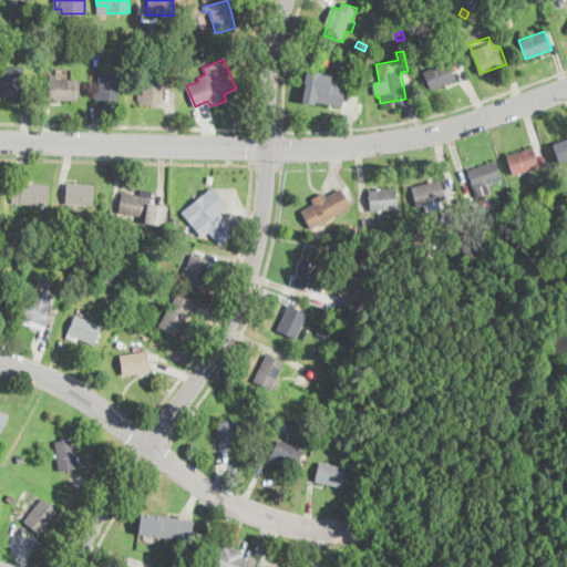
[(354,63),(352,73),(336,70),(338,60),(354,63)]
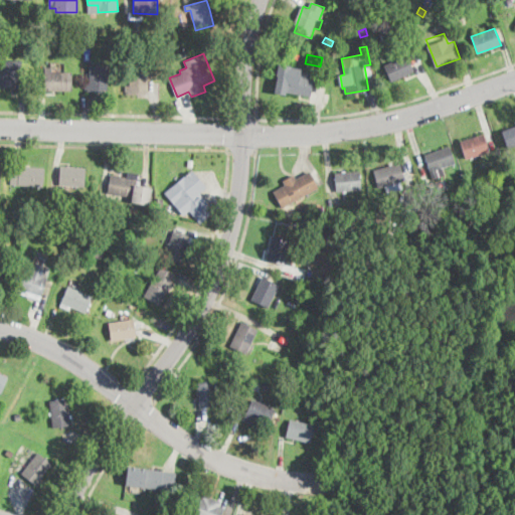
[(403,75),(391,80),(384,65),(406,55),(413,70),(403,75)]
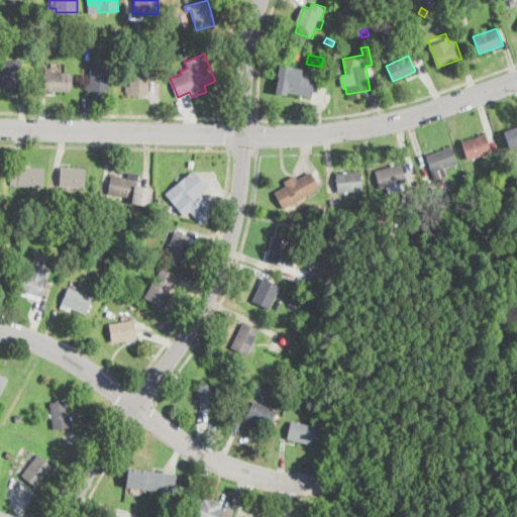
[(22,61),(22,75),(28,75),(28,89),(11,90),(11,88),(0,88),(0,83),(3,83),(3,61),(22,61)]
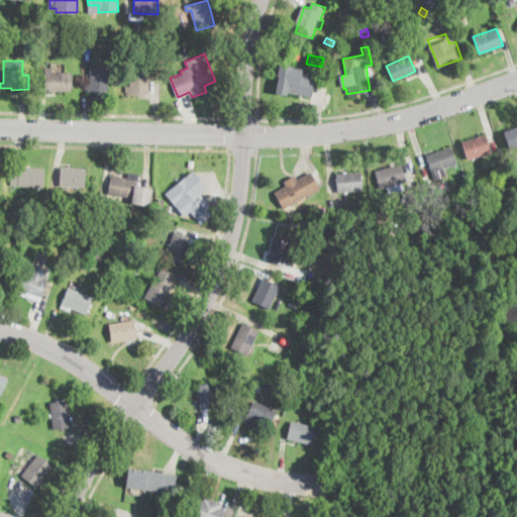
[(109,64),(108,90),(104,90),(104,92),(89,92),(89,89),(85,89),(86,83),(90,83),(90,72),(81,72),(81,67),(91,66),(91,63),(109,64)]
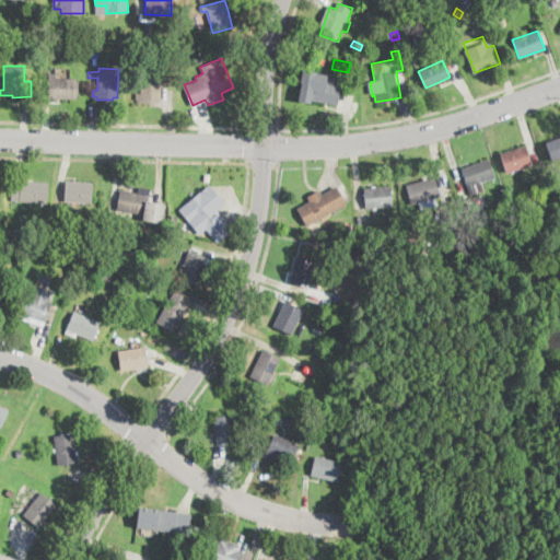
[(333,83),(336,84),(336,81),(342,82),(342,84),(350,85),(347,100),(339,98),(338,105),(311,101),(311,103),(298,101),(303,70),(329,74),(328,82),(333,83)]
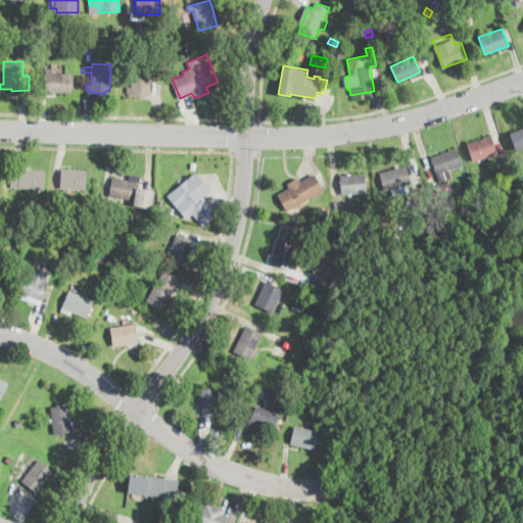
[(378,76),(372,78),(370,66),(376,65),(378,76)]
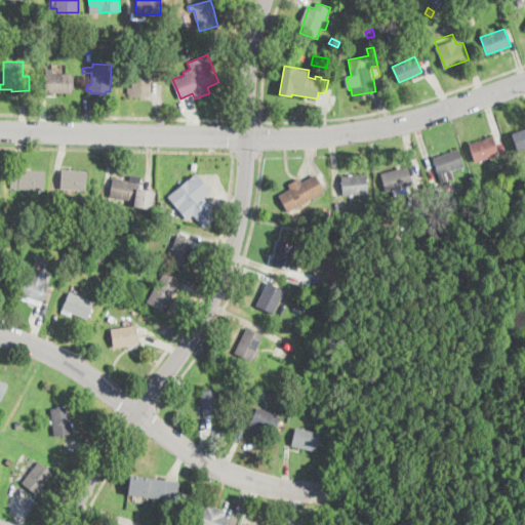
[(147,93),(147,95),(131,95),(131,93),(127,93),(127,87),(132,87),(132,67),(151,67),(151,93),(147,93)]
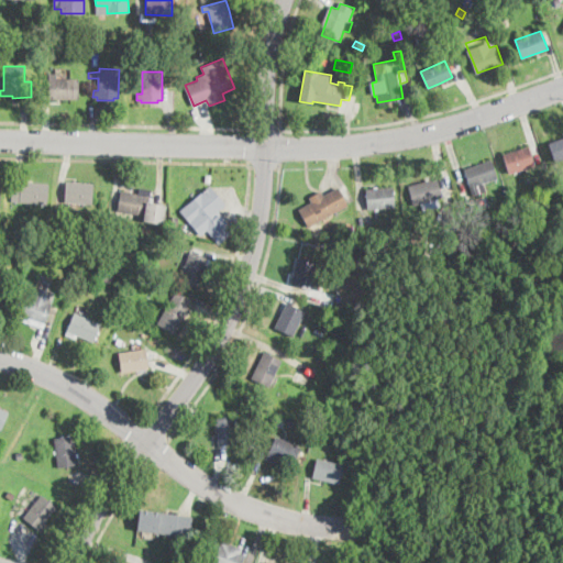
[(57,74),(57,79),(79,79),(79,99),(51,100),(50,74),(57,74)]
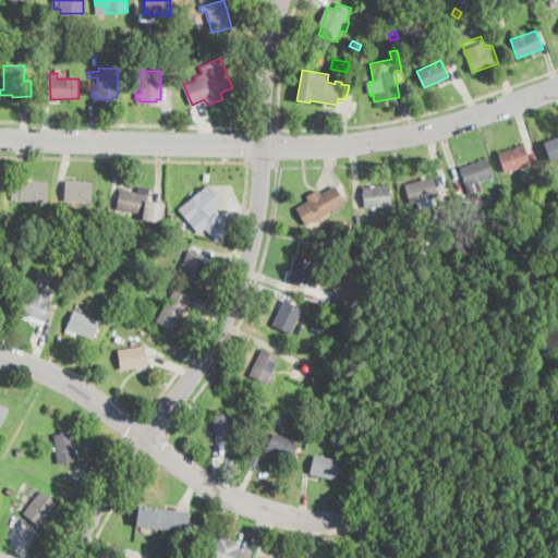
[(557,157),(550,160),(544,141),(557,135),(557,157)]
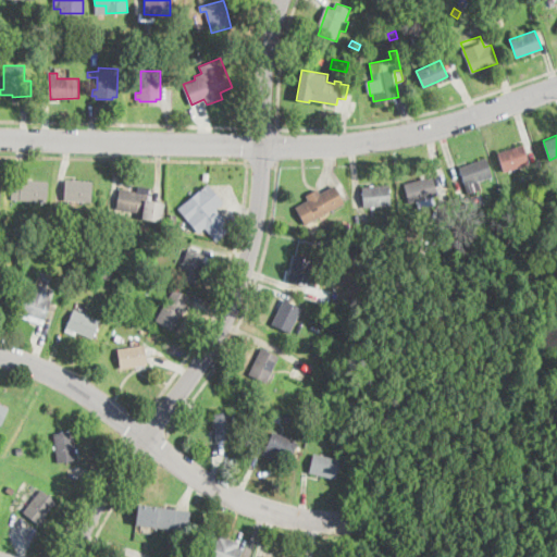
[(530,163),(505,172),(498,152),(523,145),(530,163)]
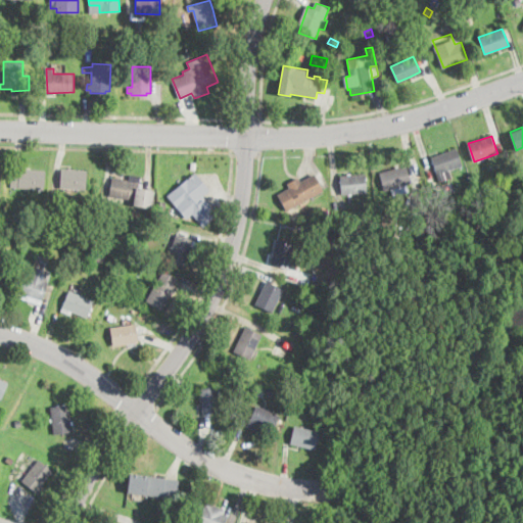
[(453,178),(439,182),(432,157),(457,149),(463,167),(449,171),(453,178)]
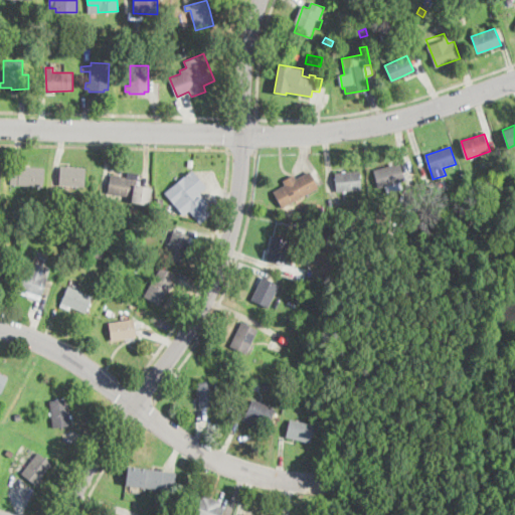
[(400,182),(402,188),(387,192),(385,185),(379,187),(374,170),(400,163),(405,181),(400,182)]
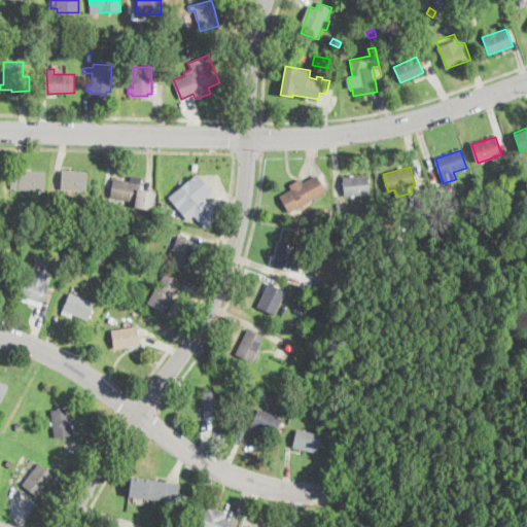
[(45,173),(44,190),(10,188),(12,170),(45,173)]
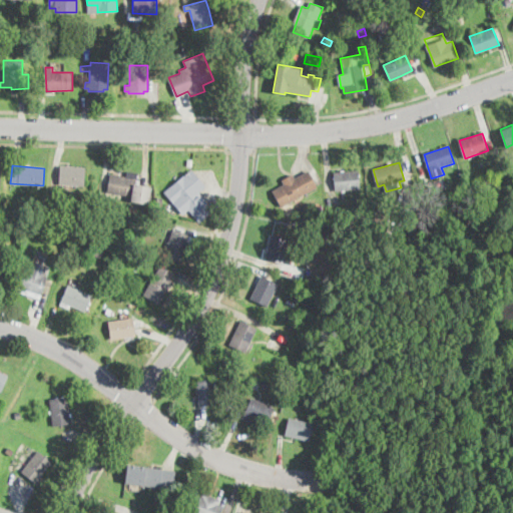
[(86,167),(84,185),(60,183),(61,165),(86,167)]
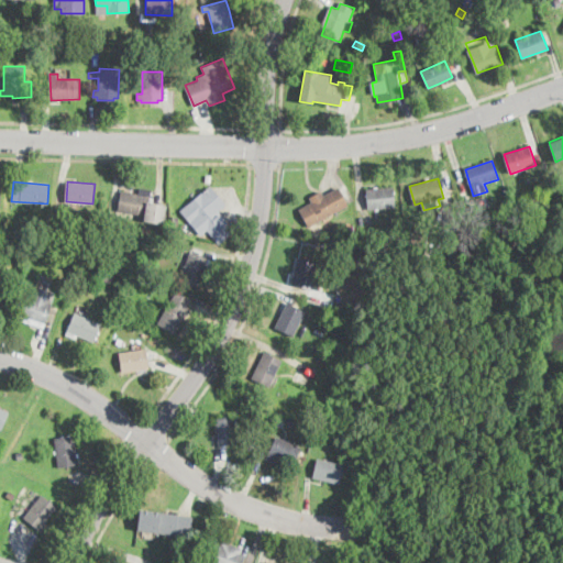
[(219,211),(232,229),(217,241),(207,229),(200,234),(180,210),(211,186),(227,206),(219,211)]
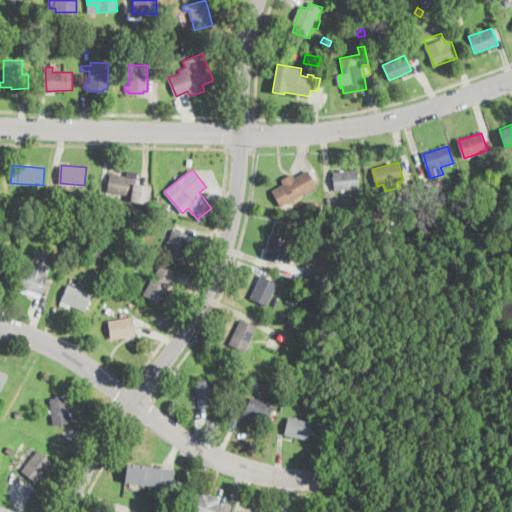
[(360,188),(336,191),(334,172),(338,171),(358,170),(360,188)]
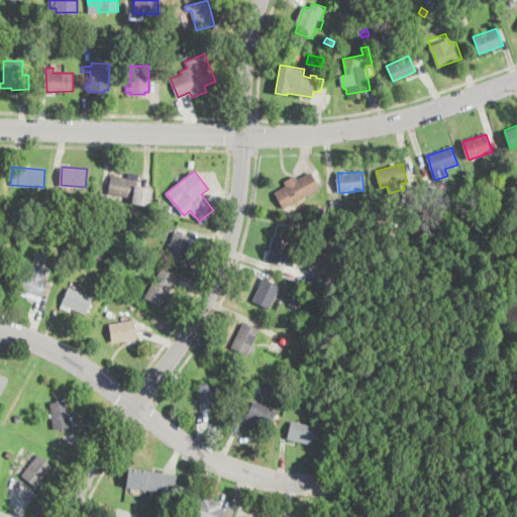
[(137,175),(137,178),(136,186),(153,189),(150,205),(127,201),(128,197),(109,194),(112,175),(127,178),(127,173),(137,175)]
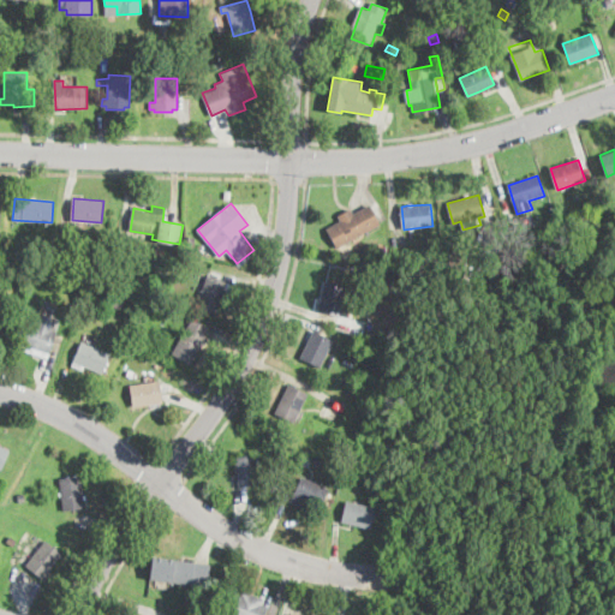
[(370,206),(377,220),(381,225),(338,249),(327,230),(340,221),(336,215),(350,208),(353,214),(370,206)]
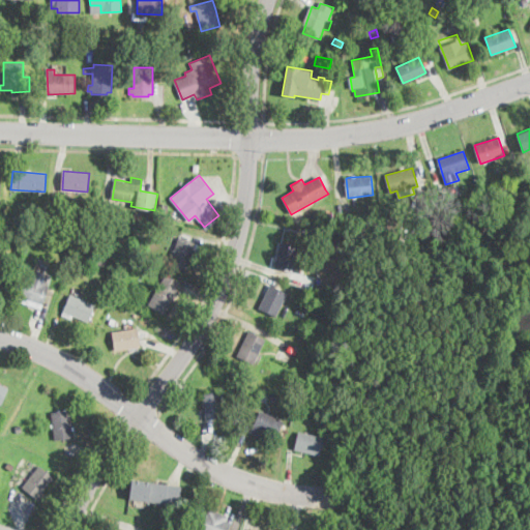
[(199,245),(196,255),(194,254),(187,269),(170,263),(179,238),(199,245)]
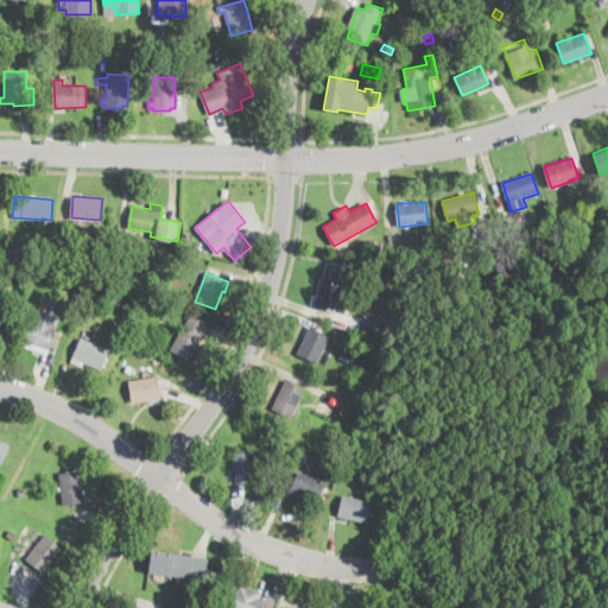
[(343,283),(337,311),(316,308),(318,295),(322,279),(343,283)]
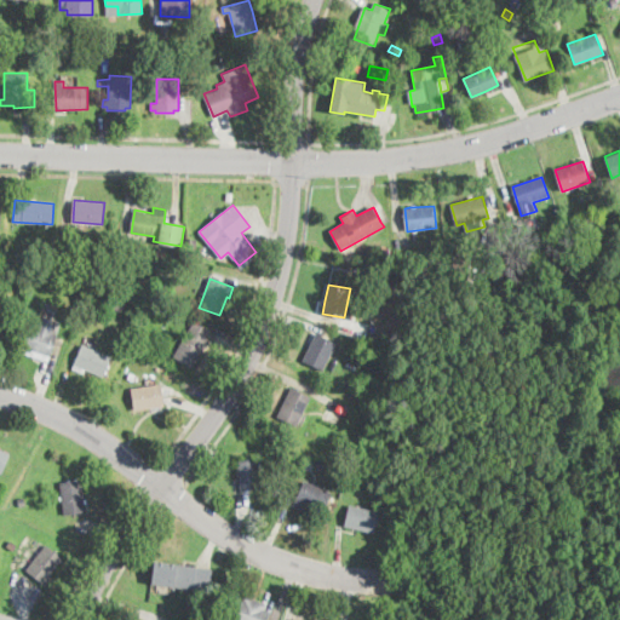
[(57,322),(53,333),(57,334),(49,361),(21,352),(29,326),(38,328),(41,317),(57,322)]
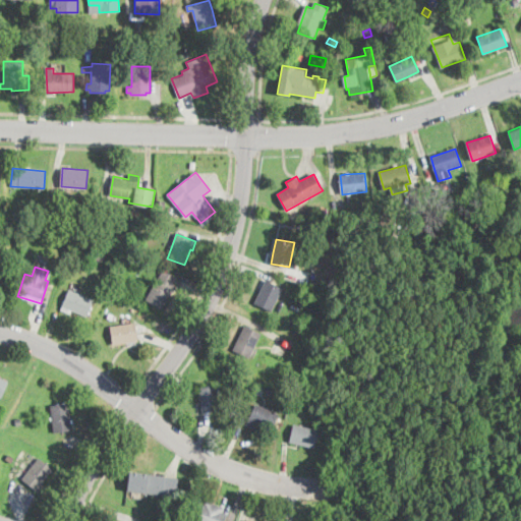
[(172,293),(163,308),(148,300),(163,270),(176,277),(172,284),(176,286),(172,293)]
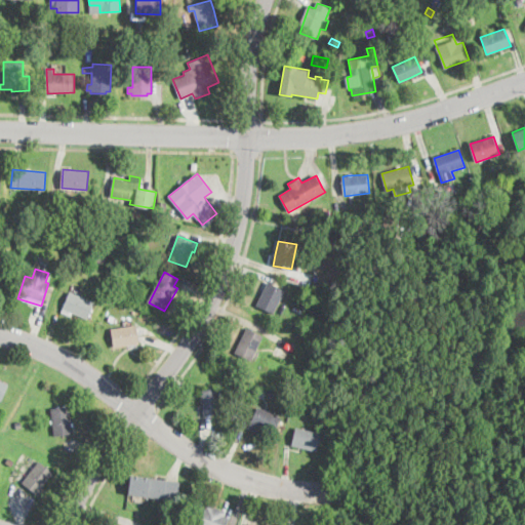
[(284,290),(275,313),(257,306),(263,291),(259,290),(266,275),(281,282),(279,288),(284,290)]
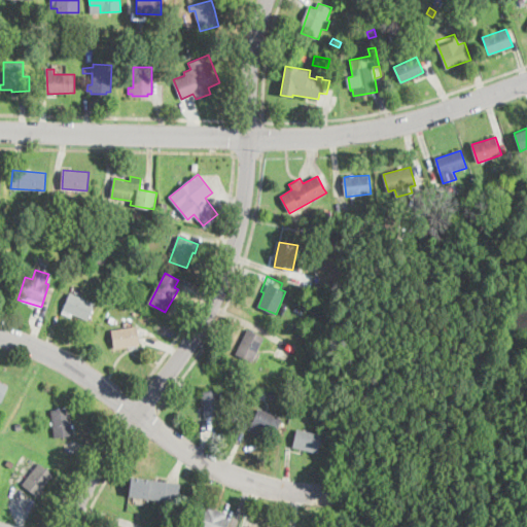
[(95,303),(89,319),(73,313),(72,317),(62,313),(70,292),(95,303)]
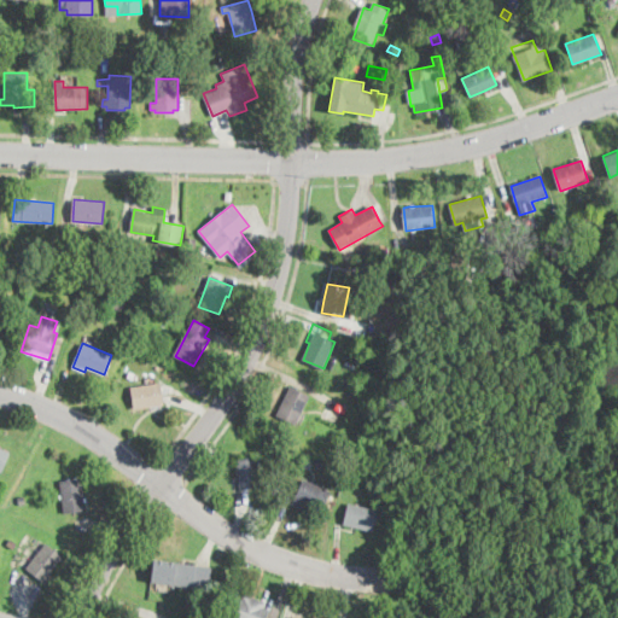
[(151,406),(135,409),(132,388),(161,384),(164,404),(151,406)]
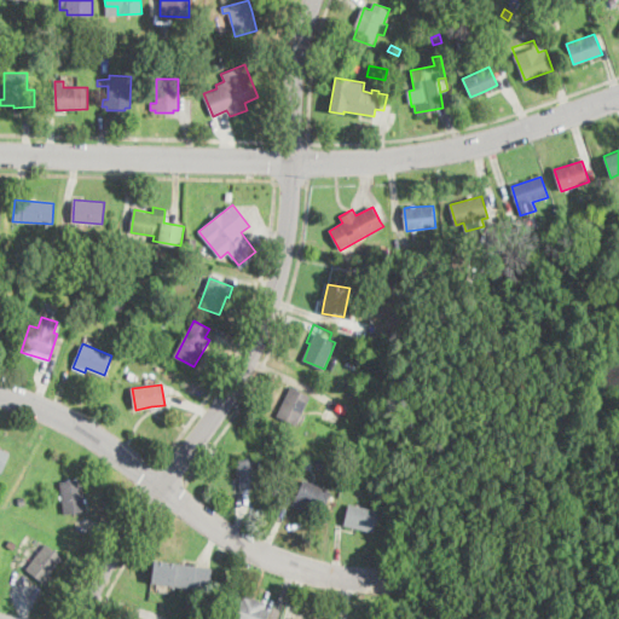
[(304,414),(298,426),(279,416),(293,387),(311,397),(304,414)]
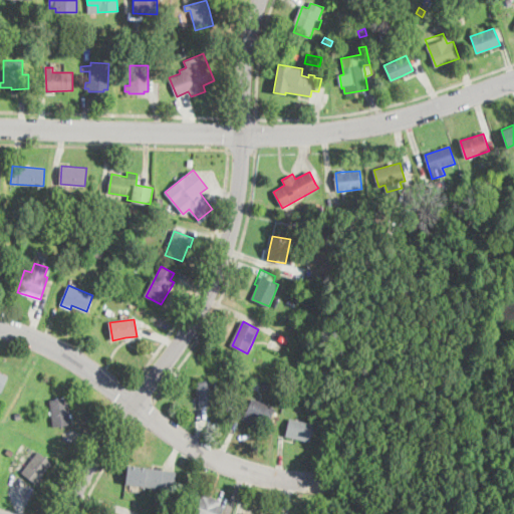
[(0,370),(9,375),(1,393),(0,392),(0,370)]
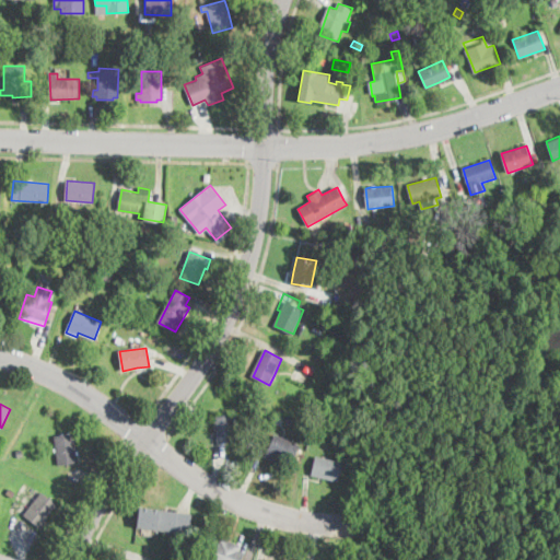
[(261,410),(254,413),(252,408),(259,405),(261,410)]
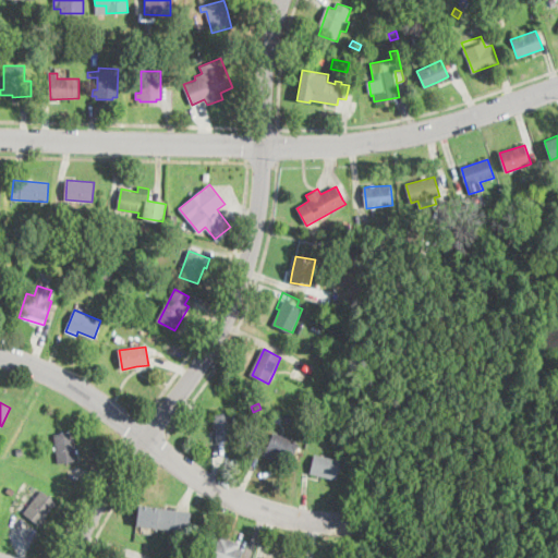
[(219,441),(217,441),(213,415),(232,412),(237,438),(219,441)]
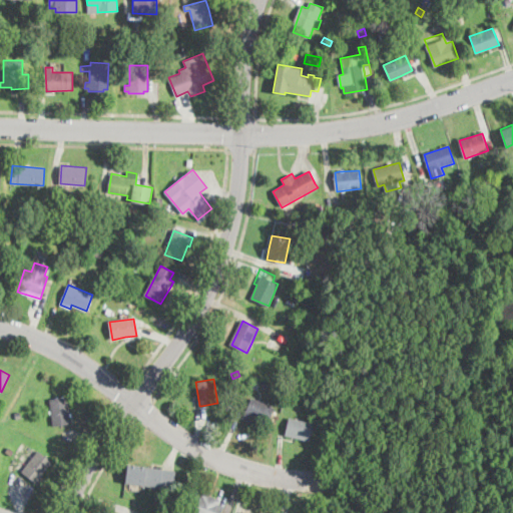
[(71,423),(55,426),(51,400),(67,397),(71,423)]
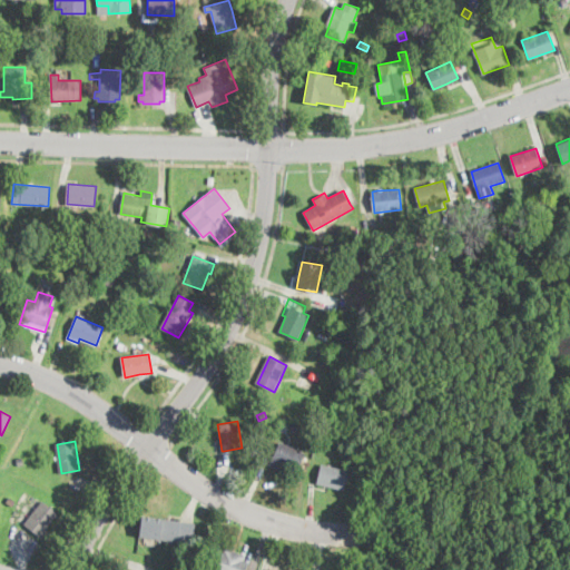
[(303,458),(297,471),(288,468),(286,472),(271,465),(279,443),(304,453),(303,458)]
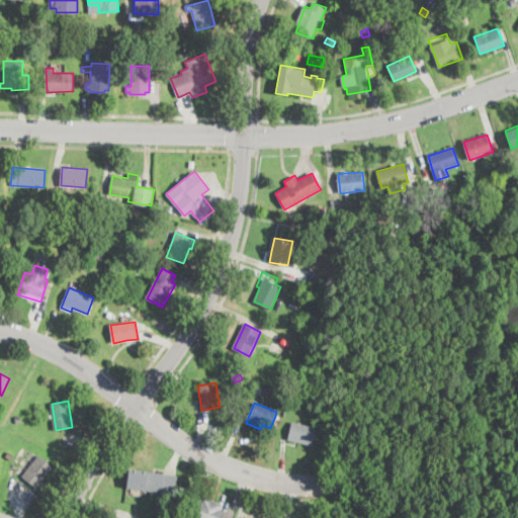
[(316,427),(313,443),(289,439),(292,423),(316,427)]
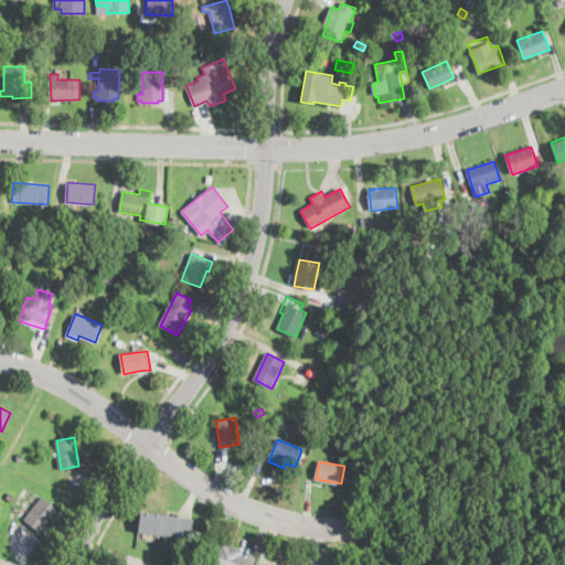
[(57,508),(41,531),(24,519),(41,497),(57,508)]
